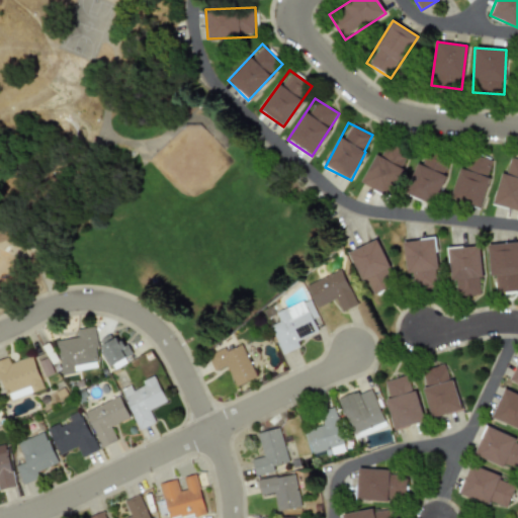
[(361,184),(390,196),(409,152),(385,142),(380,156),(374,154),(361,184)]
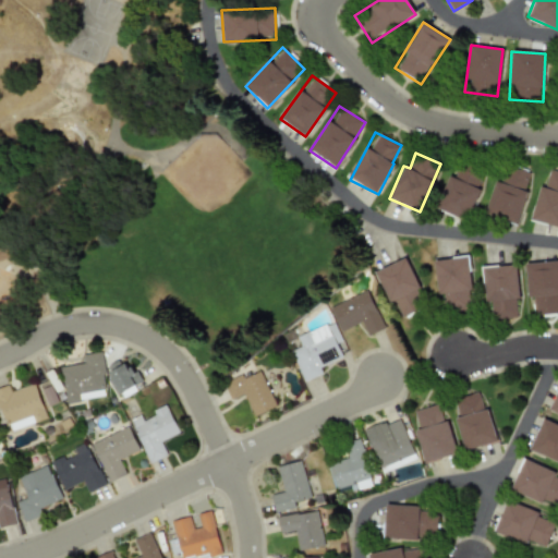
[(436,208),(465,220),(485,174),(457,162),(436,208)]
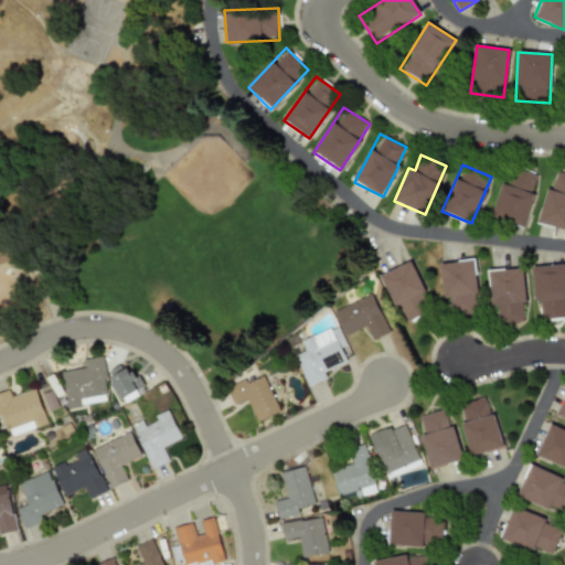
[(524,227),(534,194),(531,193),(536,176),(508,167),(492,219),(524,227)]
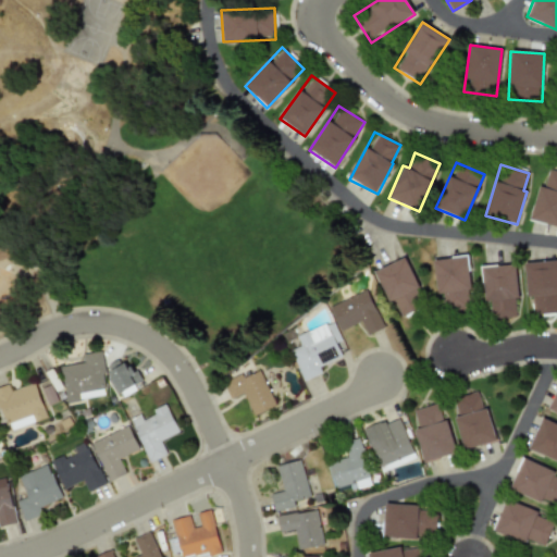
[(556,226),(556,171),(545,169),(532,221),(556,226)]
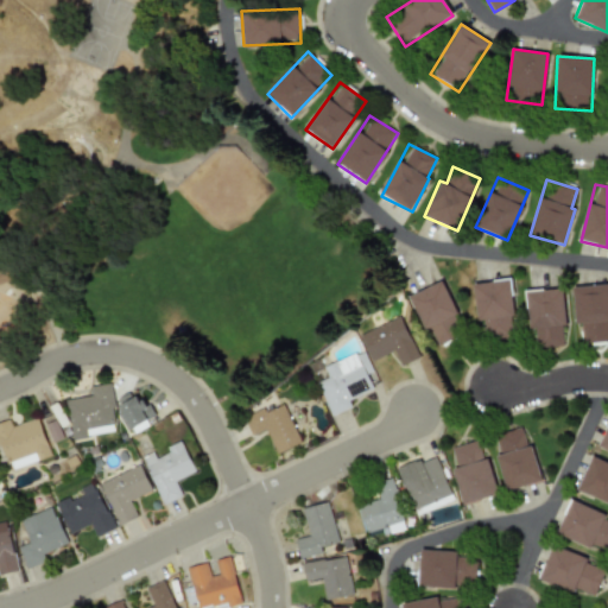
[(473,283),(476,322),(481,321),(482,341),(515,337),(510,279),(473,283)]
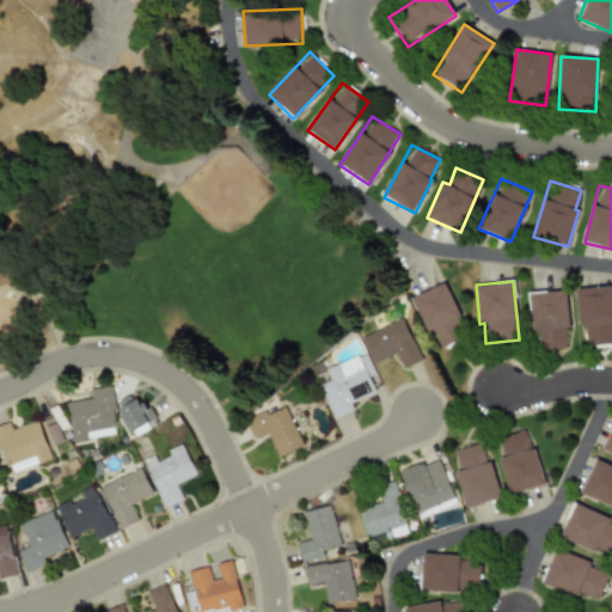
[(440,348),(467,336),(445,283),(411,298),(427,334),(432,331),(440,348)]
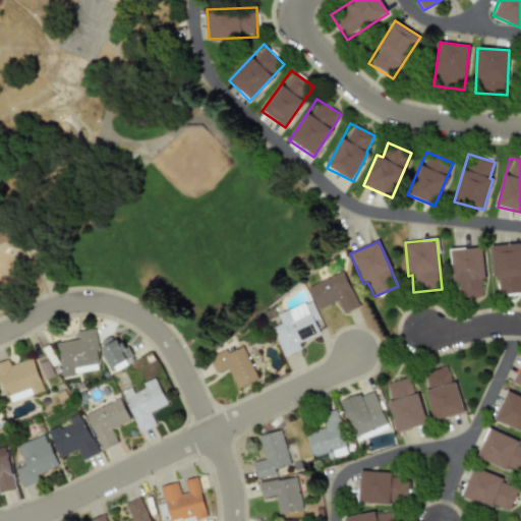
[(520,276),(520,243),(490,246),(493,279),(498,279),(499,294),(520,292),(520,280),(520,276)]
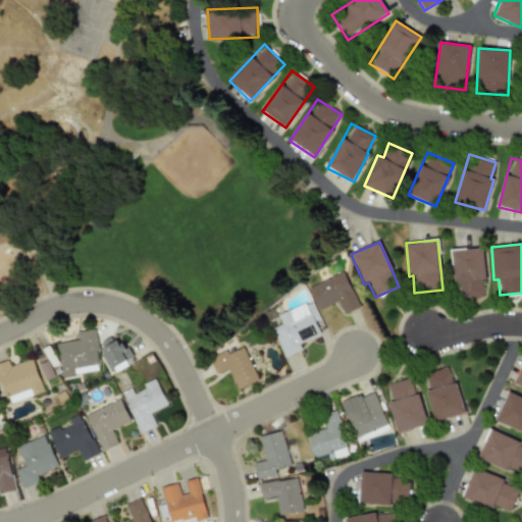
[(484,279),(482,248),(451,250),(453,283),(459,283),(460,299),(483,298),(482,279),(484,279)]
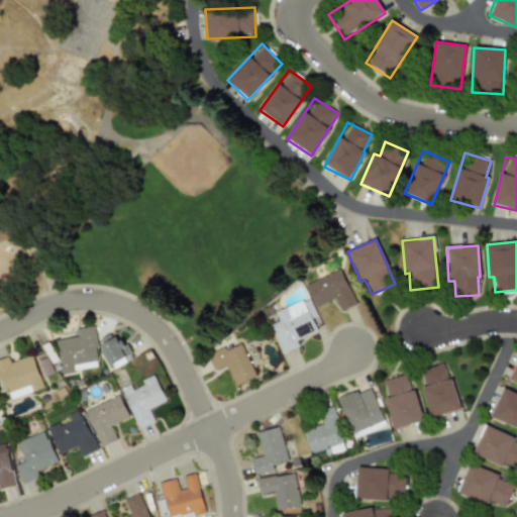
[(305,285),(315,307),(334,299),(340,312),(356,305),(340,269),(305,285)]
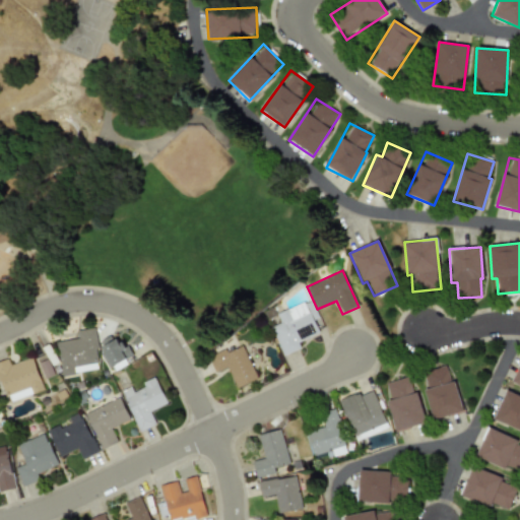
[(282,356),(302,348),(299,341),(318,333),(313,320),(318,318),(310,300),(276,314),(280,323),(270,327),(282,356)]
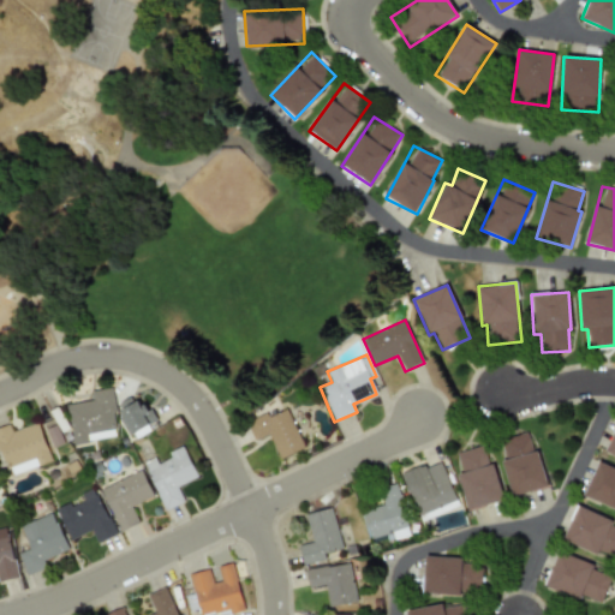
[(91,401),(66,405),(72,445),(118,437),(111,388),(90,392),(91,401)]
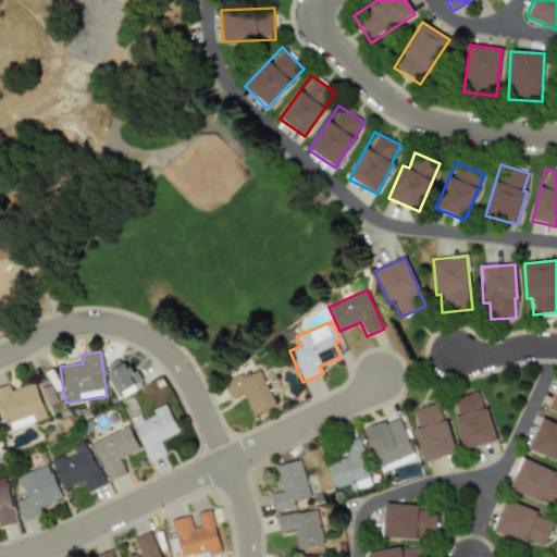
[(139,382),(127,358),(108,369),(112,375),(107,378),(115,395),(139,382)]
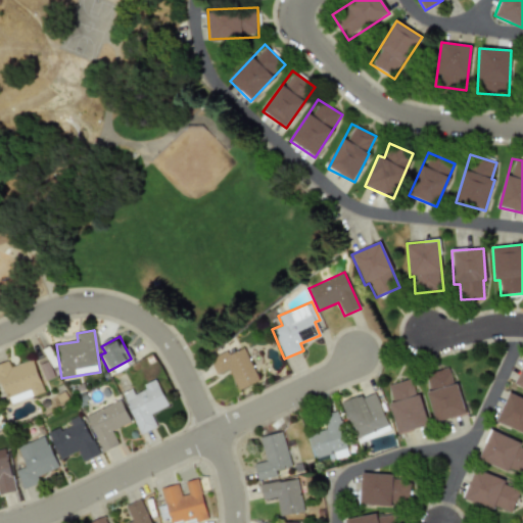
[(258,381),(243,347),(228,354),(226,351),(208,360),(216,375),(228,370),(237,391),(258,381)]
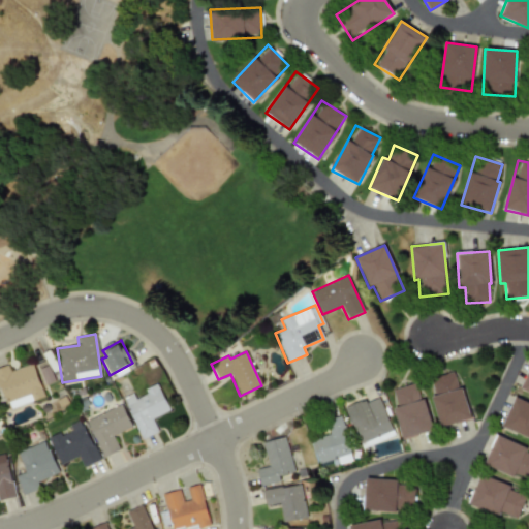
[(44,397),(32,364),(10,371),(8,365),(0,367),(0,389),(7,410),(44,397)]
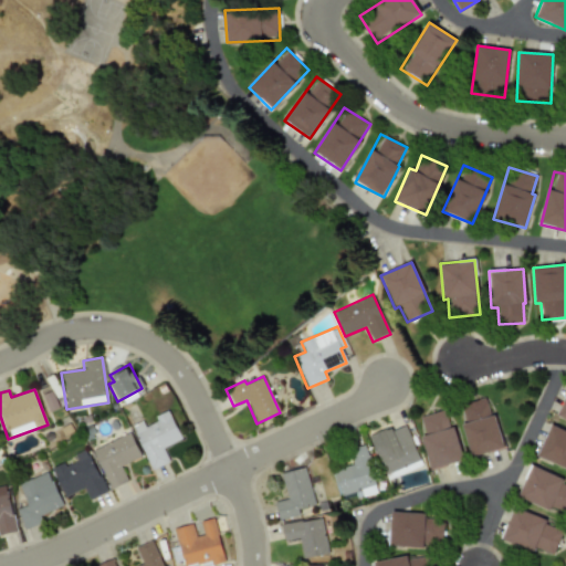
[(494,416),(491,417),(485,398),(460,406),(465,423),(461,425),(471,458),(504,448),(494,416)]
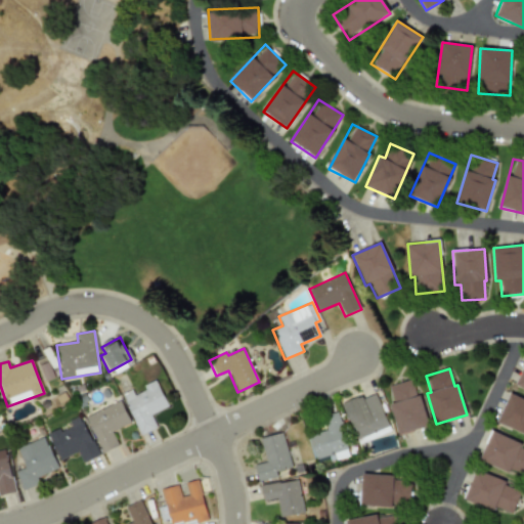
[(389,386),(393,403),(390,404),(399,435),(428,427),(415,379),(389,386)]
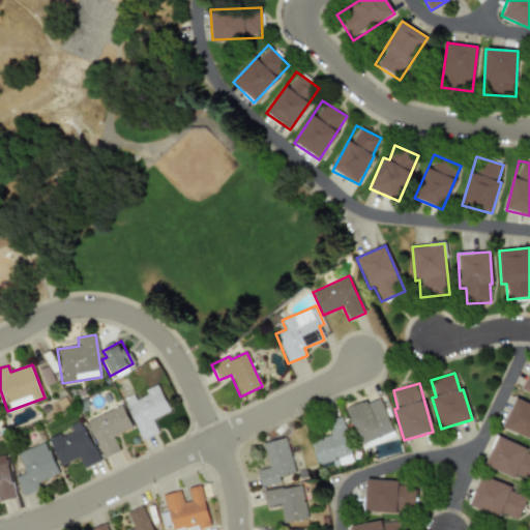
[(158,434),(152,419),(170,412),(158,384),(145,390),(147,395),(136,400),(134,394),(124,399),(141,440),(158,434)]
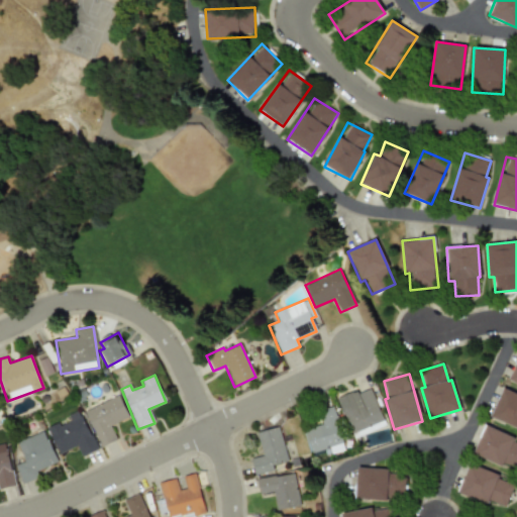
[(351,434),(384,421),(370,387),(337,400),(351,434)]
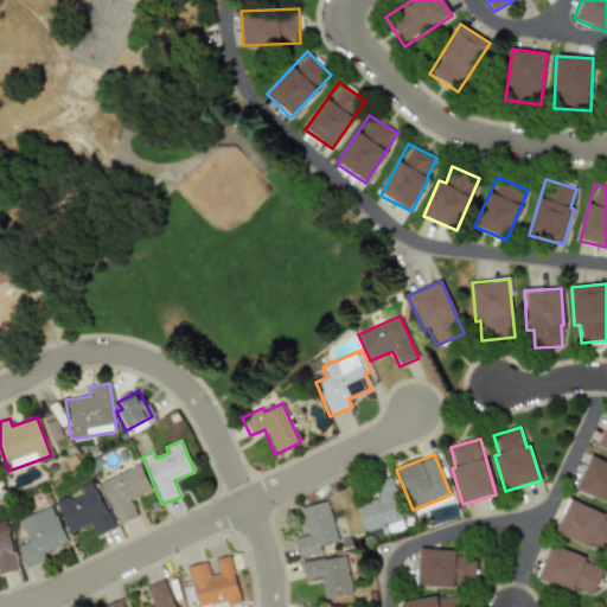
[(606,502),(606,462),(590,455),(576,489),(606,502)]
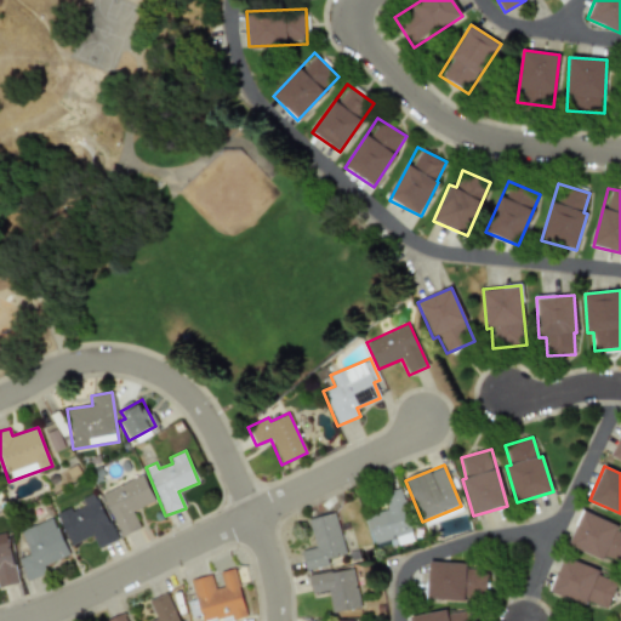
[(132,512),(154,502),(142,476),(102,494),(120,537),(140,529),(132,512)]
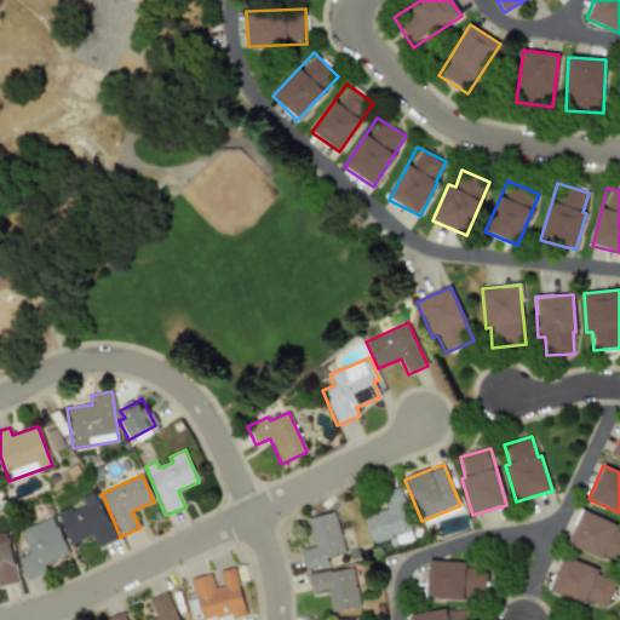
[(365,515),(373,549),(412,539),(400,489),(382,493),(385,510),(365,515)]
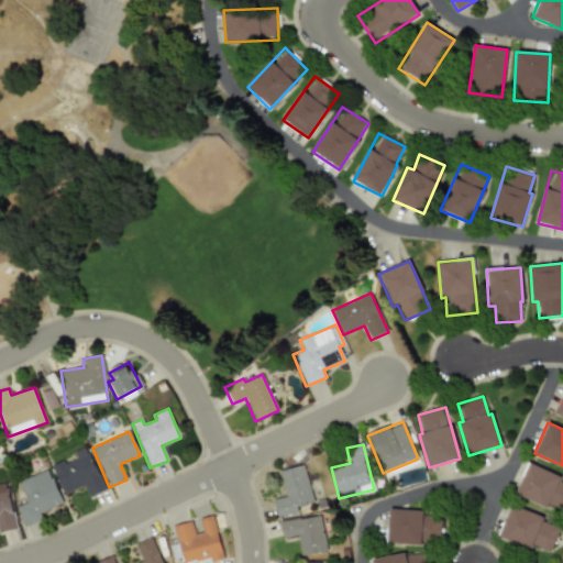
[(51,466),(63,495),(84,486),(88,497),(105,490),(86,446),(73,452),(76,459),(65,463),(63,461),(51,466)]
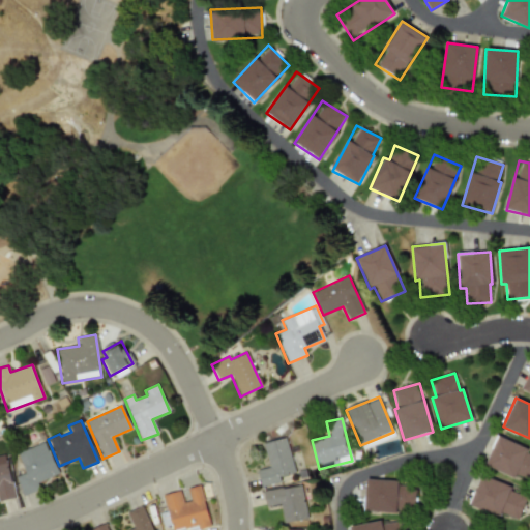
[(529,451),(498,437),(484,464),(529,484),(529,451)]
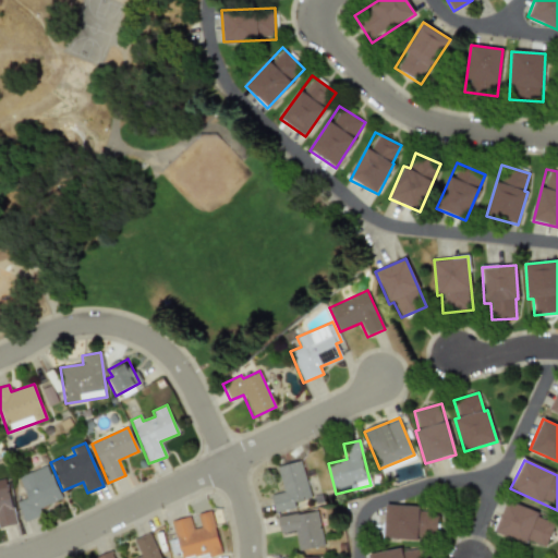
[(295,508),(293,502),(310,498),(301,461),(277,466),(282,492),(270,495),(276,513),(295,508)]
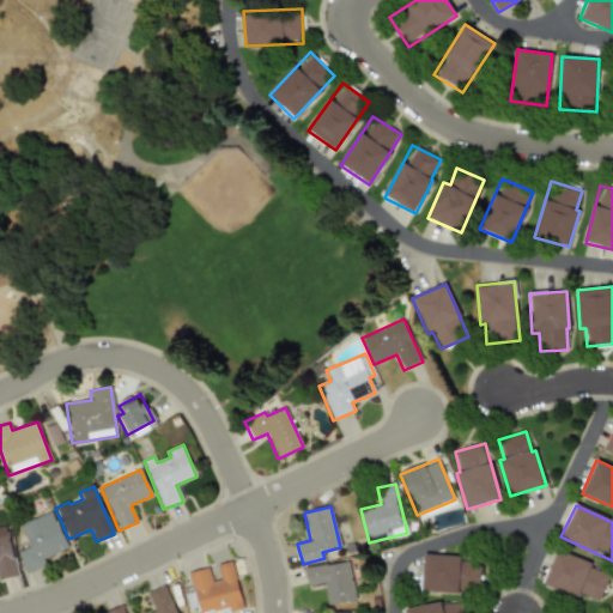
[(18,552),(24,569),(68,552),(52,511),(19,525),(29,547),(18,552)]
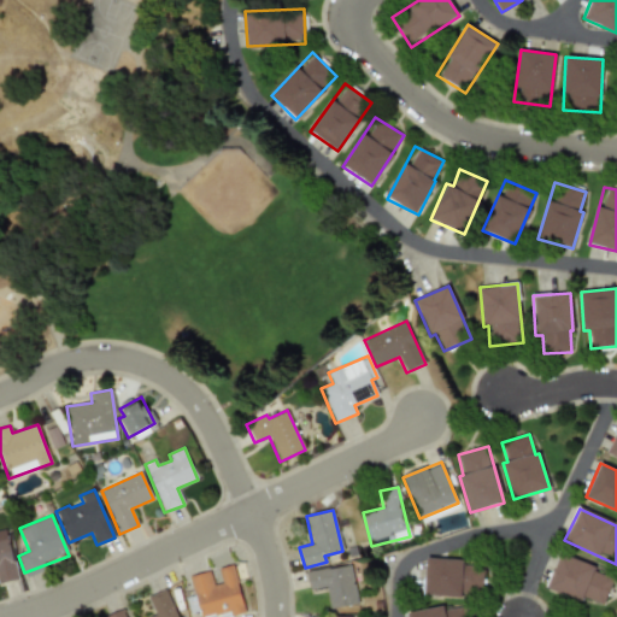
[(0,583),(17,580),(6,529),(0,529),(0,583)]
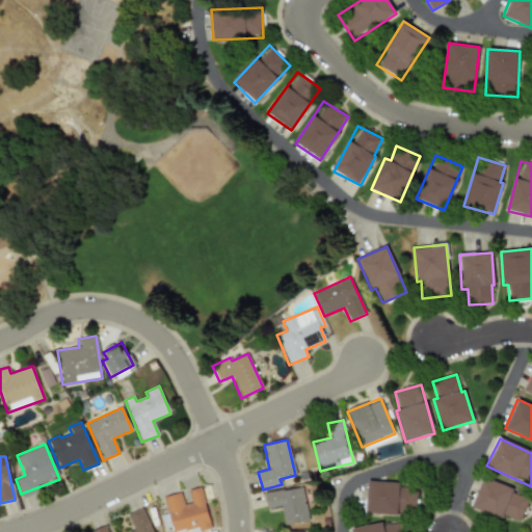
[(520,522),(528,499),(512,493),(513,488),(482,477),(471,506),(501,517),(502,515),(520,522)]
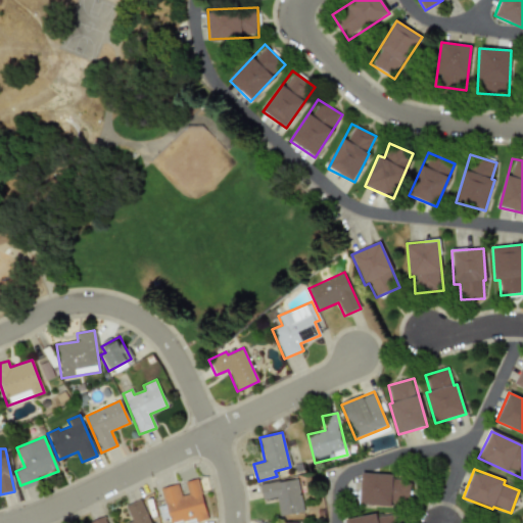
[(393,475),(361,473),(360,504),(408,506),(409,479),(393,478),(393,475)]
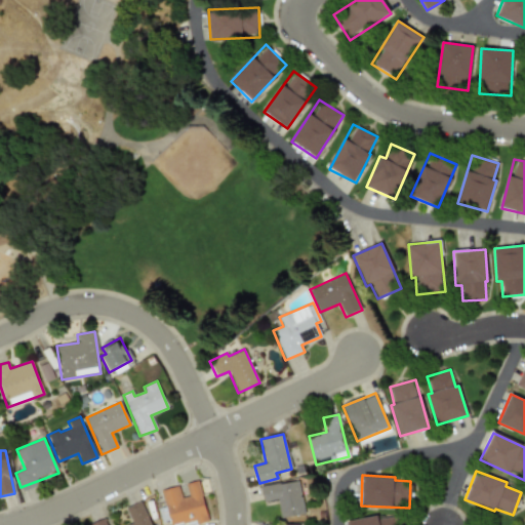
[(260,488),(264,502),(277,499),(281,518),(305,514),(297,480),(260,488)]
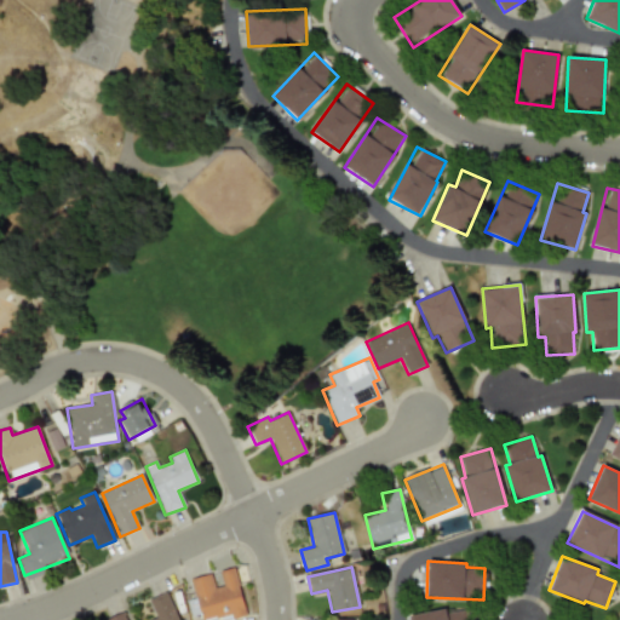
[(190,579),(201,619),(206,619),(230,614),(231,619),(246,615),(234,568),(218,572),(222,585),(214,587),(211,574),(190,579)]
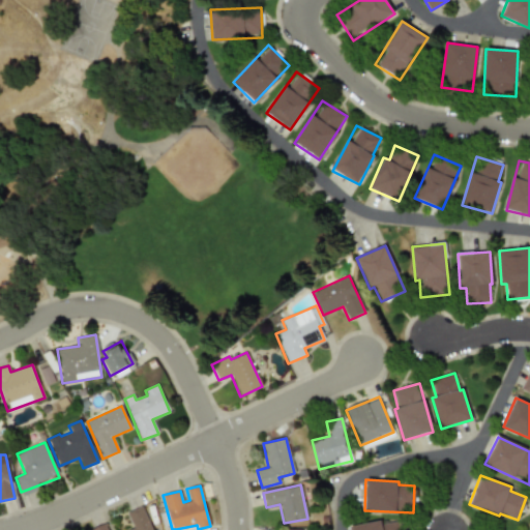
[(152,529),(142,506),(126,512),(134,528),(129,529),(152,529)]
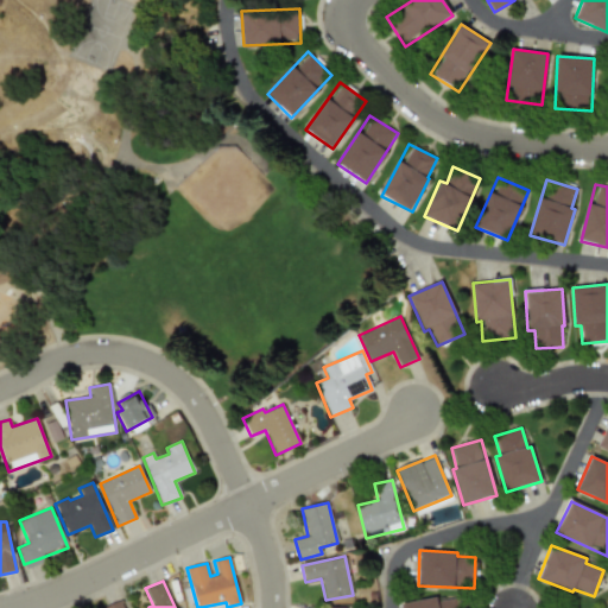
[(401,607),(457,607),(456,597),(437,601),(436,597),(401,603),(401,607)]
